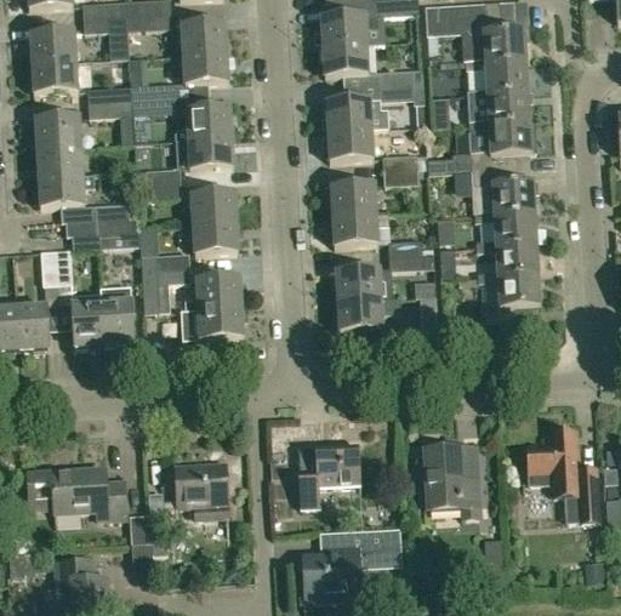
[(27,0),(28,10),(72,7),(70,0),(27,0)]
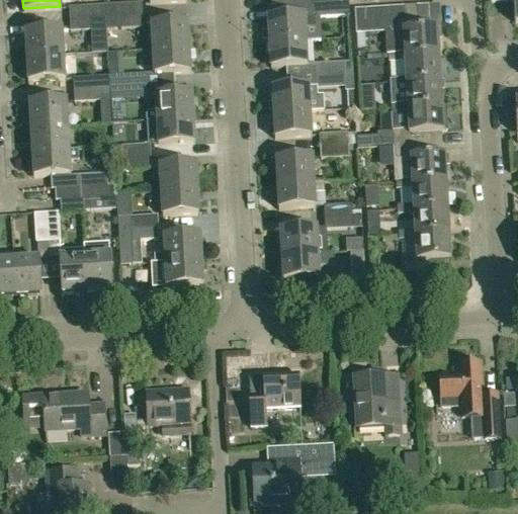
[(142,0),(104,2),(105,14),(142,12),(142,0)]
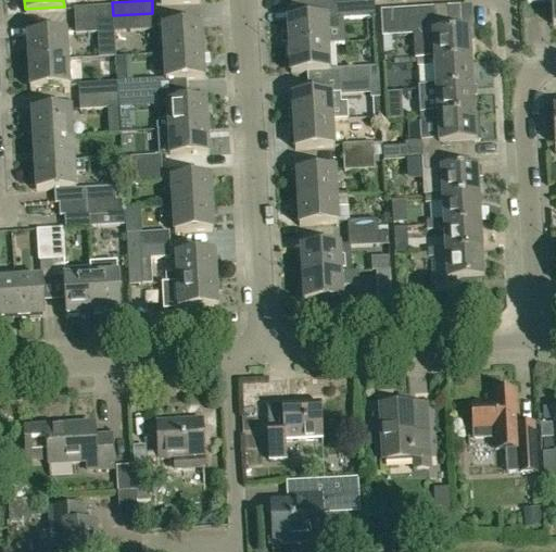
[(375,13),(374,0),(335,2),(335,15),(375,13)]
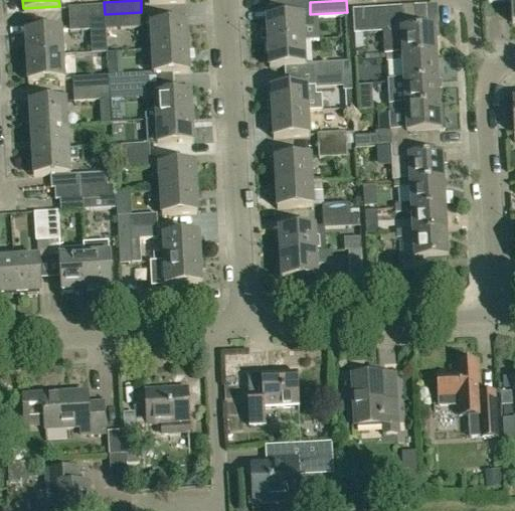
[(69,16),(105,14),(104,2),(68,4),(69,16)]
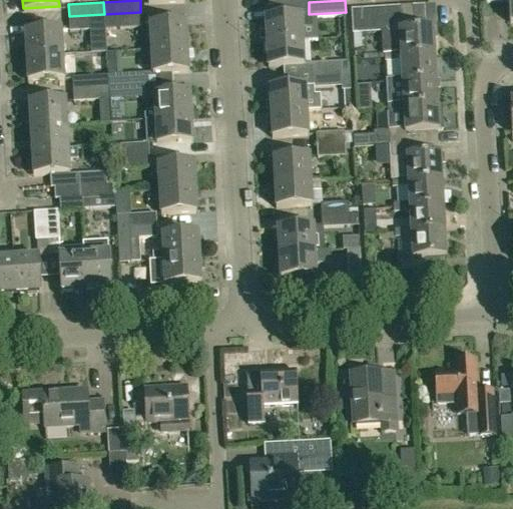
[(413,27),(425,26),(423,2),(411,3),(413,27)]
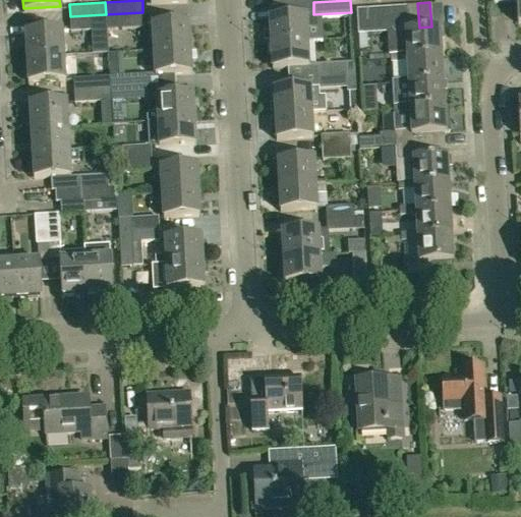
[(417,3),(405,4),(407,27),(419,27),(417,3)]
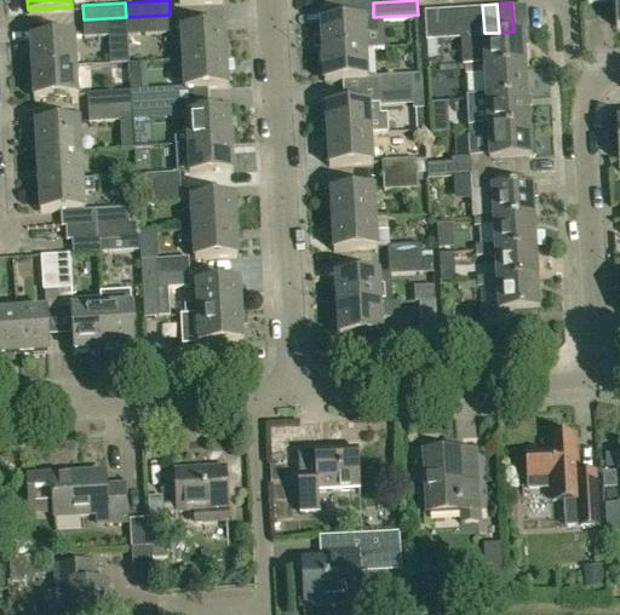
[(468,5),(454,6),(455,35),(470,34),(468,5)]
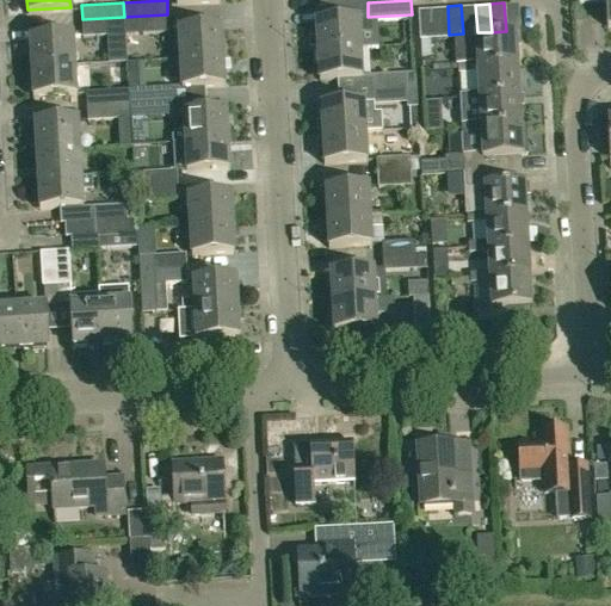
[(475,5),(461,5),(463,33),(475,32),(477,32),(475,5)]
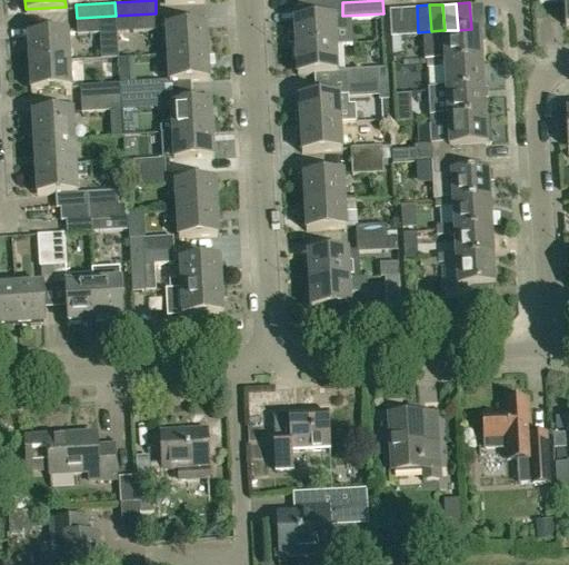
[(403,7),(406,32),(418,32),(417,6),(403,7)]
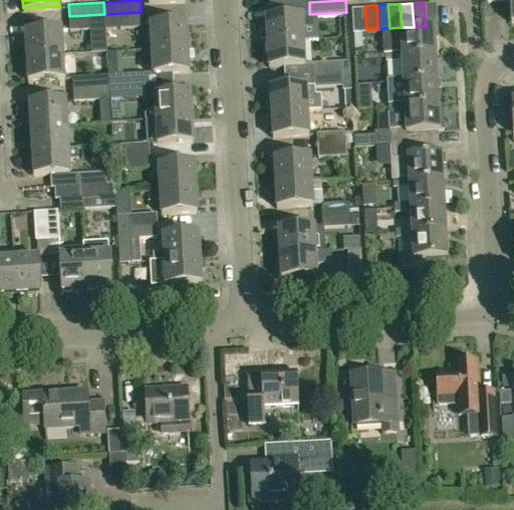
[(352,30),(366,29),(364,6),(351,7),(352,30)]
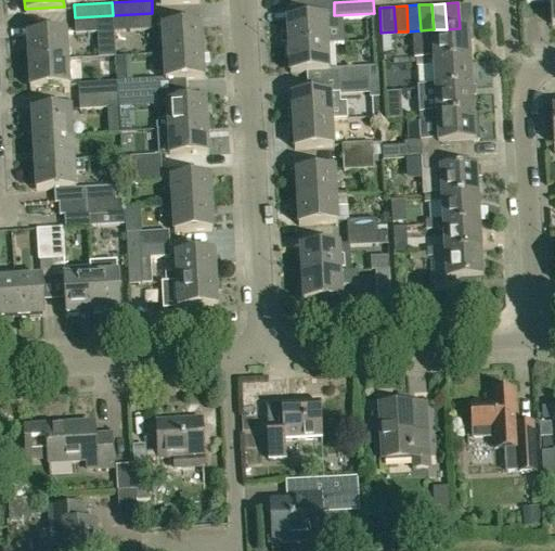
[(113,15),(113,27),(152,25),(152,13),(113,15)]
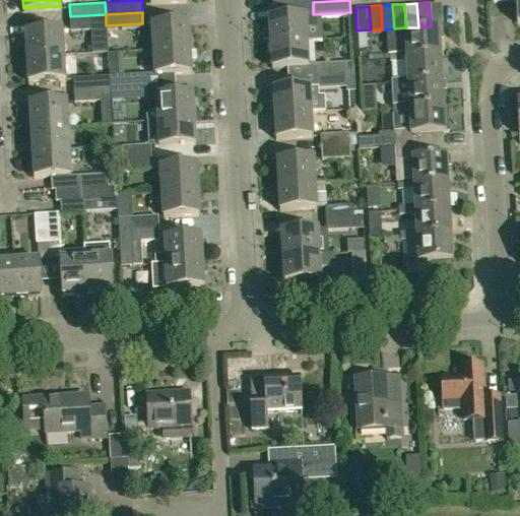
[(268,15),(270,41),(307,39),(306,13),(268,15)]
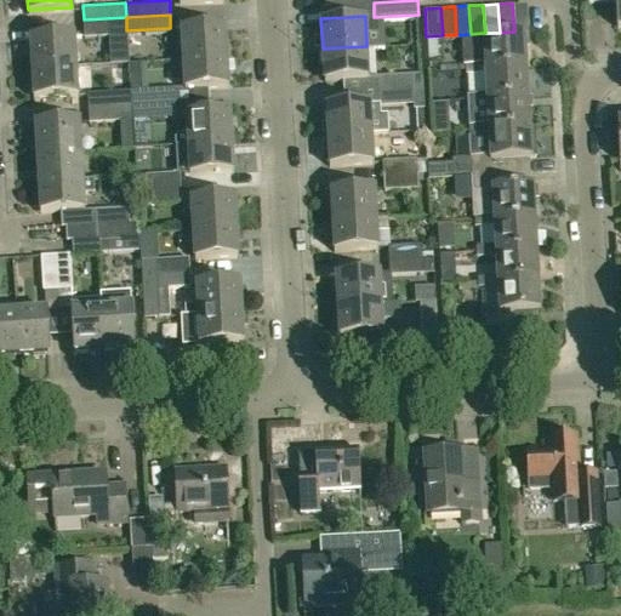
[(126,30),(126,17),(84,20),(84,33),(126,30)]
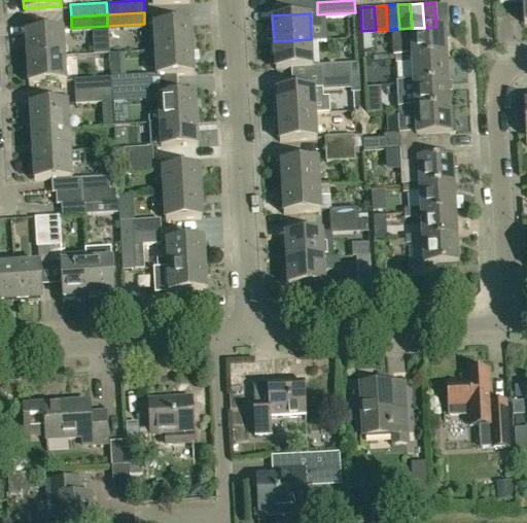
[(155,48),(191,46),(190,20),(153,23),(155,48)]
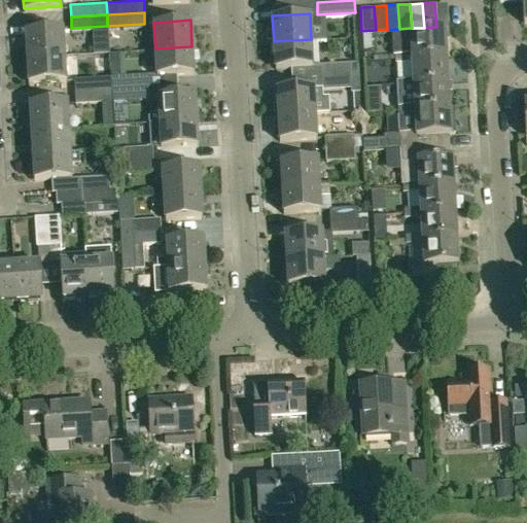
[(445,26),(436,27),(424,28),(412,28),(410,28),(411,50),(411,56),(446,54),(445,26)]
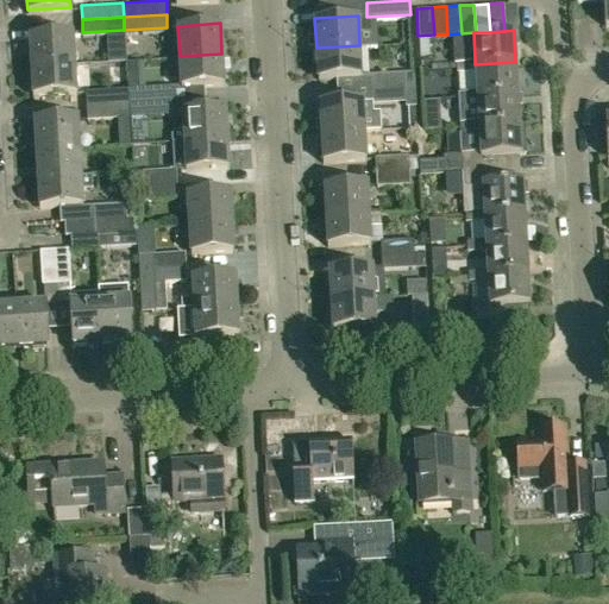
[(29,35),(30,64),(74,62),(71,32),(29,35)]
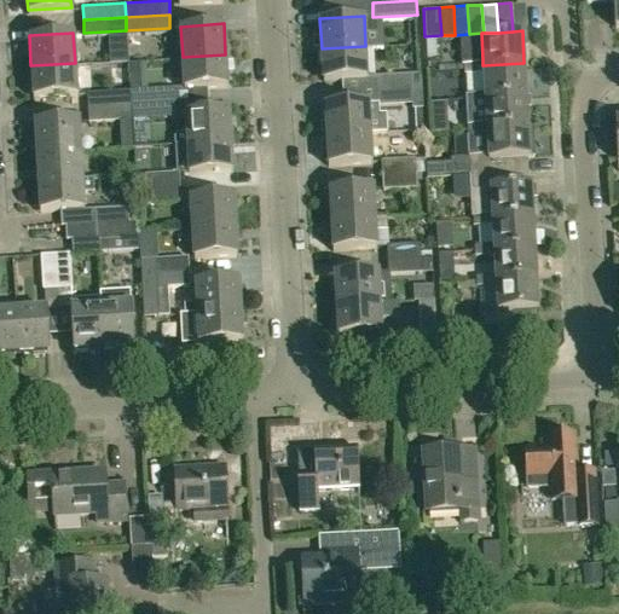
[(365,46),(322,48),(323,77),(366,76),(365,46)]
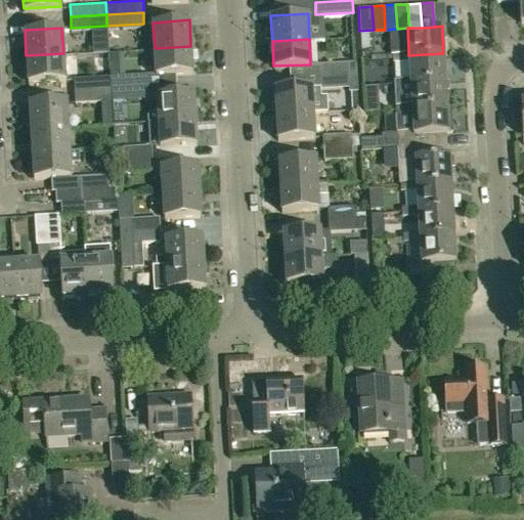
[(190,46),(155,48),(156,73),(192,71),(190,46)]
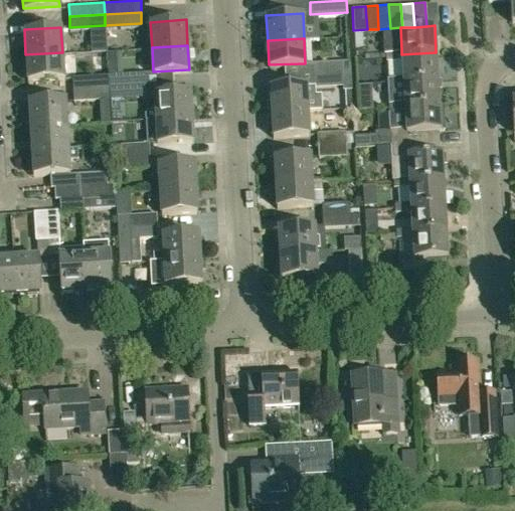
[(438,77),(436,52),(401,54),(401,49),(385,51),(385,59),(401,58),(402,74),(402,79),(438,77)]
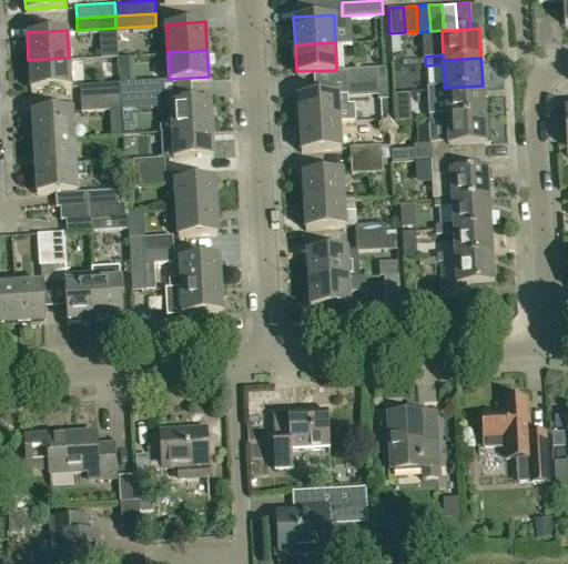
[(69,58),(28,60),(30,87),(70,84),(69,58)]
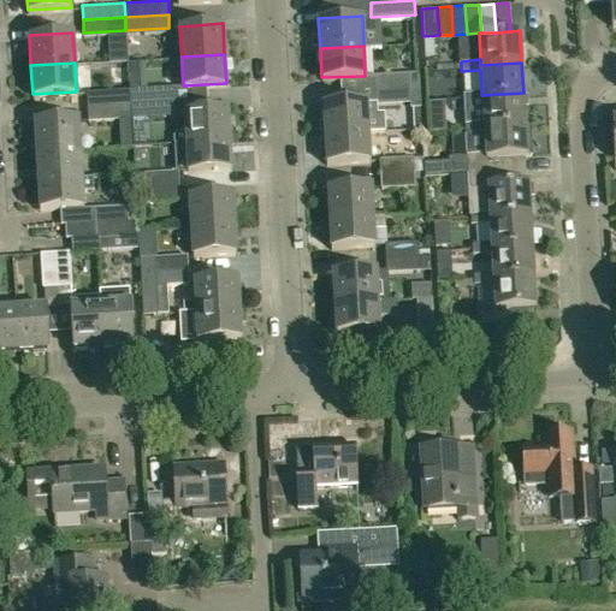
[(375,87),(409,85),(408,70),(374,72),(375,87)]
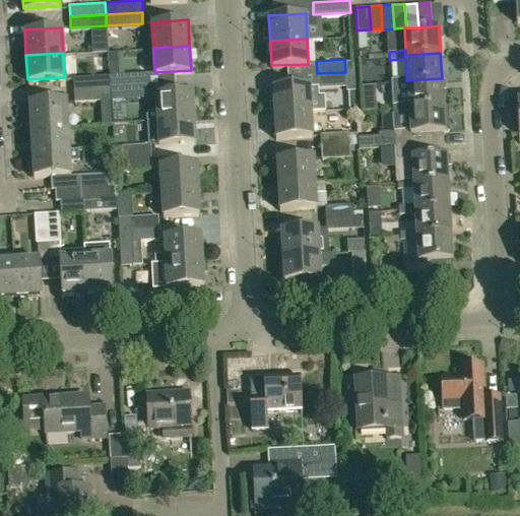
[(146,71),(109,73),(110,85),(146,83),(146,71)]
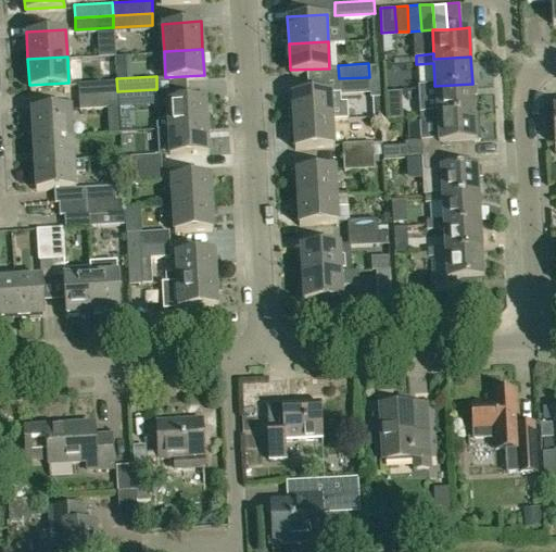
[(369,89),(369,77),(339,78),(339,90),(340,91),(369,89)]
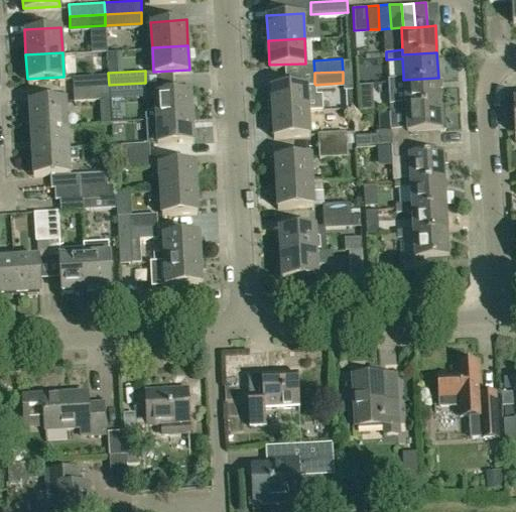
[(107,73),(97,74),(73,75),(73,87),(109,85),(108,73),(107,73)]
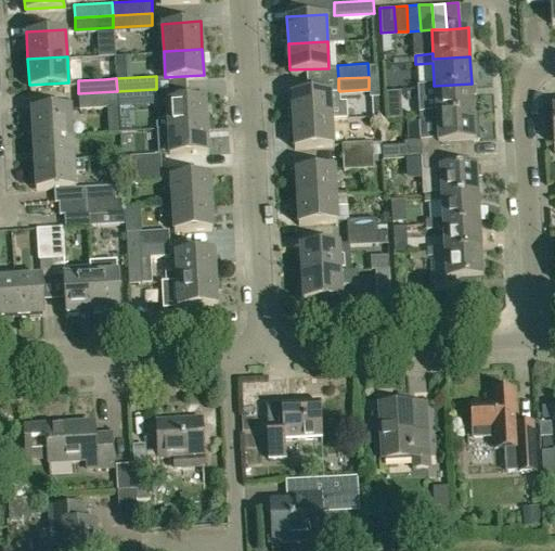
[(417,91),(418,110),(435,107),(436,113),(473,111),(472,84),(434,86),(434,80),(416,82),(417,91)]
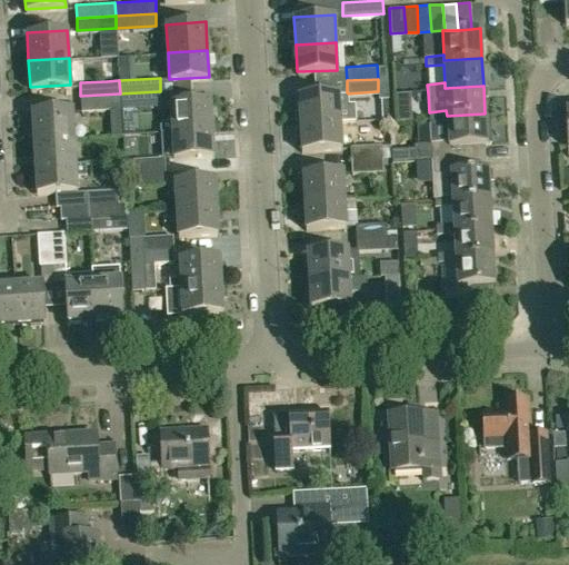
[(120,93),(121,107),(161,105),(160,91),(120,93)]
